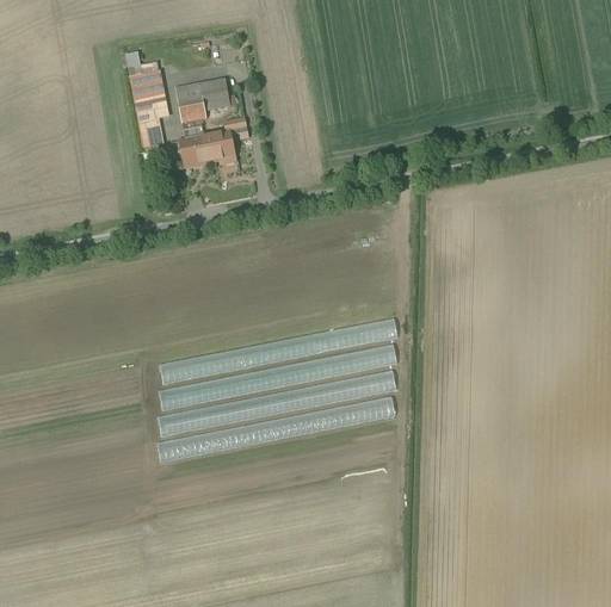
[(156,63),(141,66),(142,73),(158,70),(156,63)]
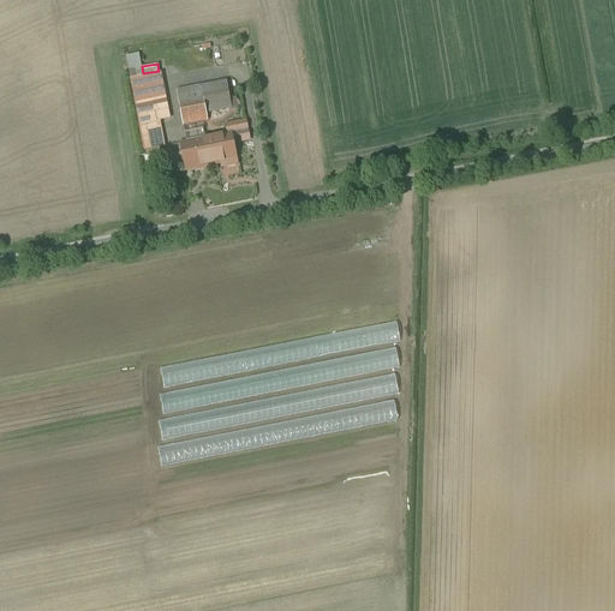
[(138,66),(129,69),(131,82),(162,75),(161,71),(159,71),(139,75),(138,66)]
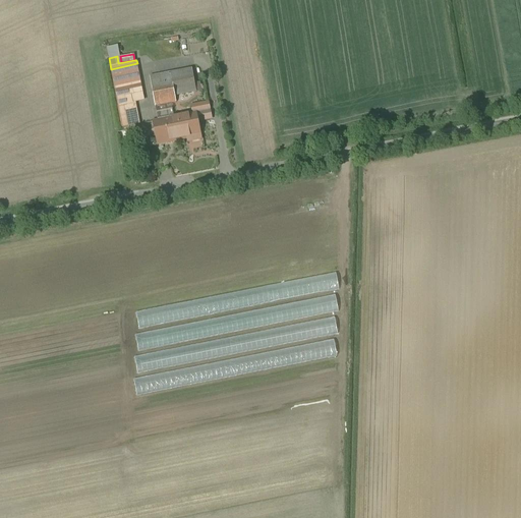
[(137,63),(111,69),(115,88),(132,84),(140,82),(137,63)]
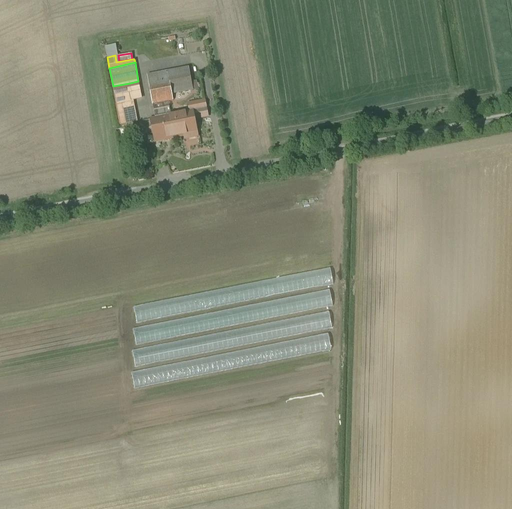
[(188,66),(168,70),(172,92),(192,88),(191,81),(188,66)]
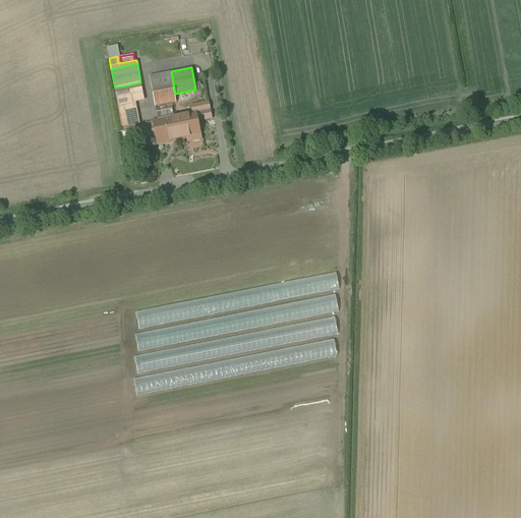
[(171,71),(150,75),(155,105),(176,100),(175,94),(171,71)]
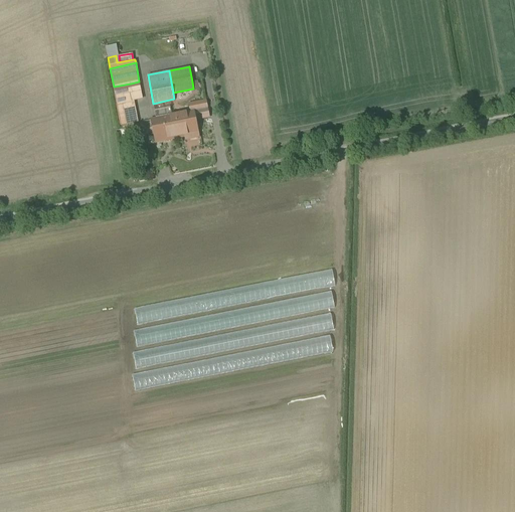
[(139,81),(131,83),(133,98),(142,96),(139,81)]
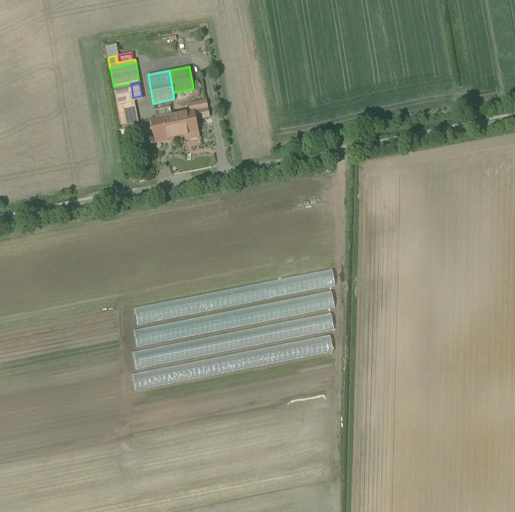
[(131,83),(114,87),(121,124),(128,123),(124,102),(134,100),(133,98),(131,83)]
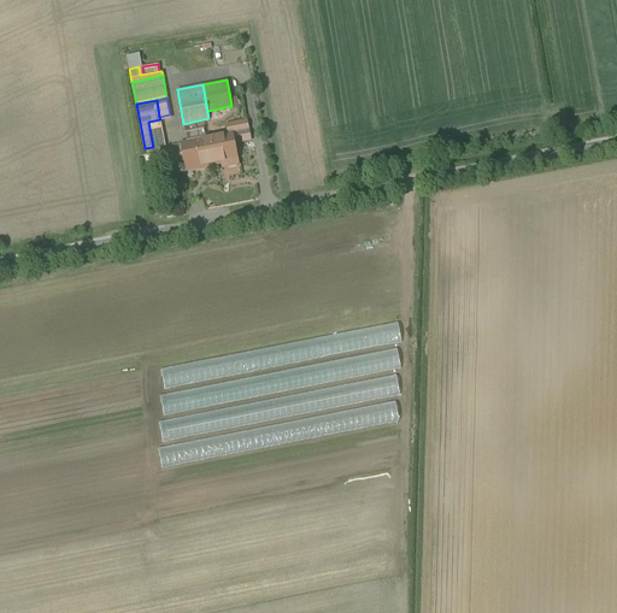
[(160,119),(148,122),(153,147),(165,145),(160,119)]
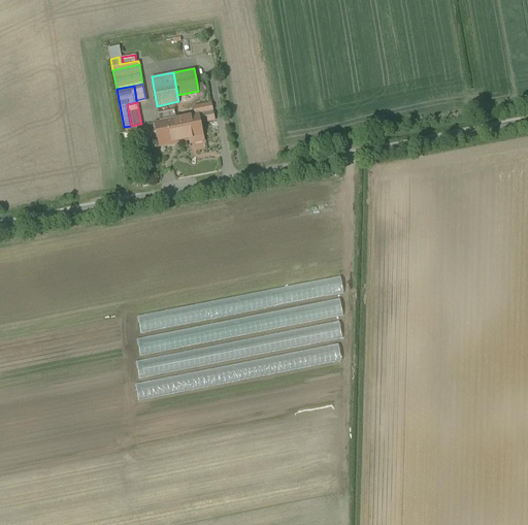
[(208,102),(199,103),(200,112),(209,110),(208,102)]
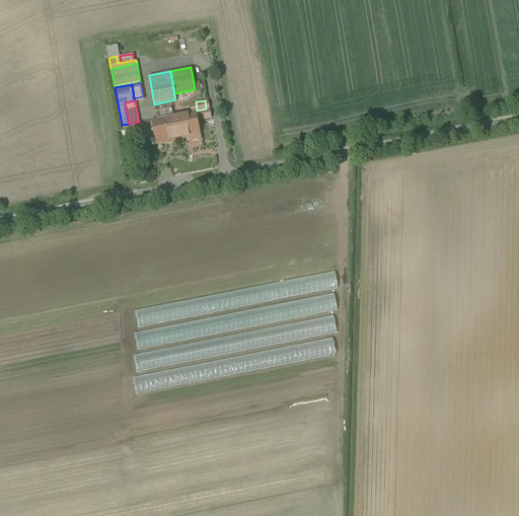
[(195,112),(168,117),(168,116),(152,119),(157,142),(191,135),(191,138),(200,137),(195,112)]
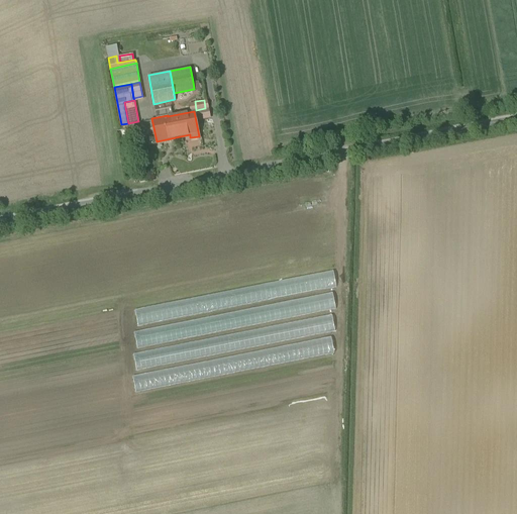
[(135,127),(125,129),(127,139),(137,137),(135,127)]
